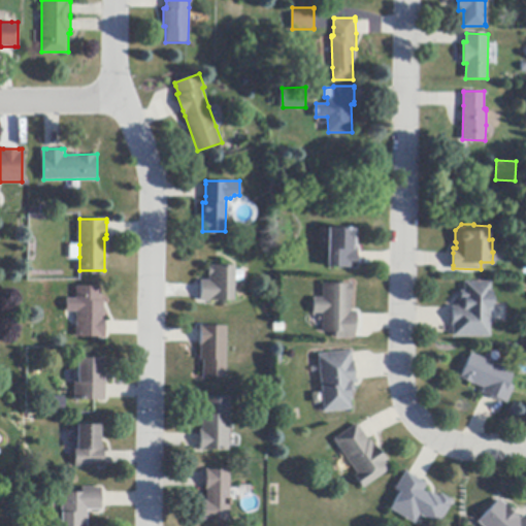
[(357,251),(357,263),(357,267),(328,266),(329,227),(344,228),(344,227),(349,227),(349,228),(355,228),(358,229),(357,251)]
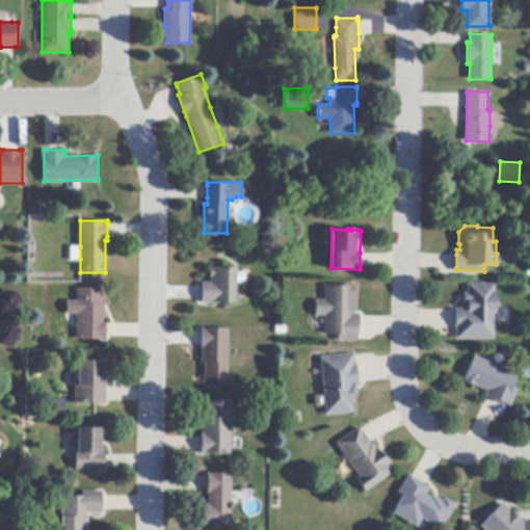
[(237,266),(237,271),(245,272),(244,282),(237,281),(236,301),(219,301),(219,302),(203,301),(203,298),(204,286),(204,282),(211,282),(211,265),(237,266)]
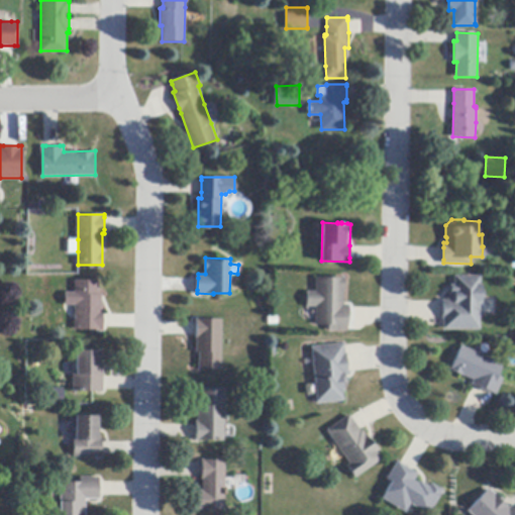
[(482,299),(482,302),(480,302),(480,312),(480,329),(443,328),(443,324),(443,317),(442,317),(442,314),(443,302),(442,302),(442,301),(442,299),(454,299),(454,293),(450,293),(450,284),(454,284),(454,275),(481,276),(480,284),(483,284),(482,289),(484,289),(484,296),(482,296),(482,299)]
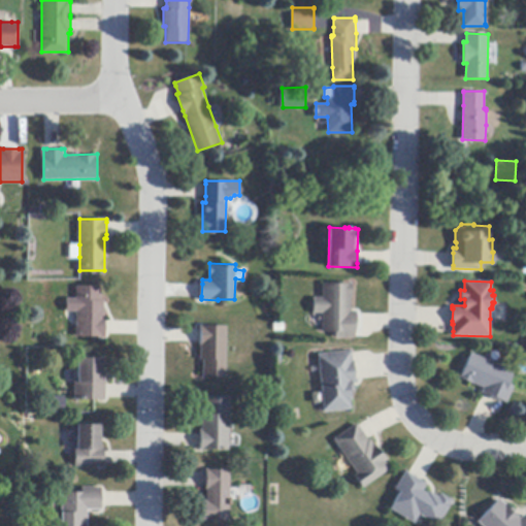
[(353,283),(353,296),(352,296),(352,310),(357,310),(357,313),(357,329),(356,329),(356,335),(356,337),(336,337),(336,331),(323,331),(323,324),(323,313),(317,313),(314,313),(314,297),(323,297),(323,283),(353,283)]
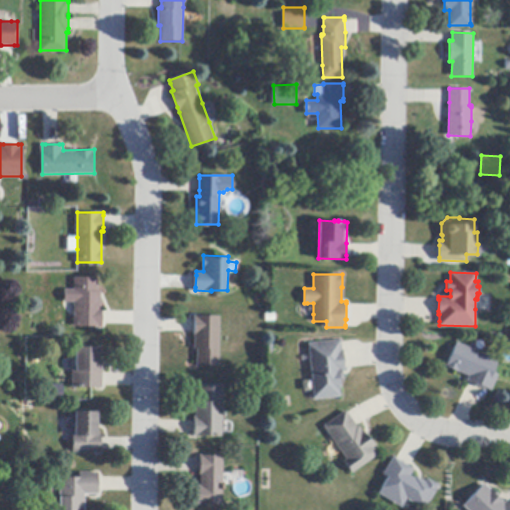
[(103,310),(103,322),(103,326),(96,326),(75,325),(75,315),(75,301),(66,301),(65,301),(65,288),(75,288),(76,277),(98,277),(98,291),(102,291),(102,306),(103,306),(103,310)]
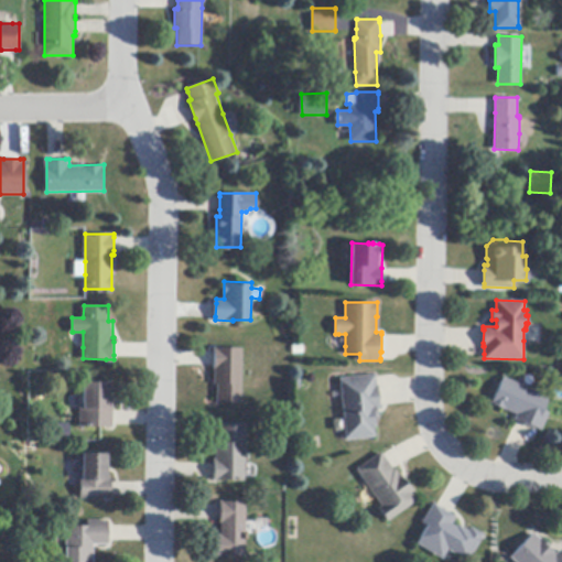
[(242,347),(241,402),(217,402),(218,384),(215,384),(215,364),(215,352),(215,347),(242,347)]
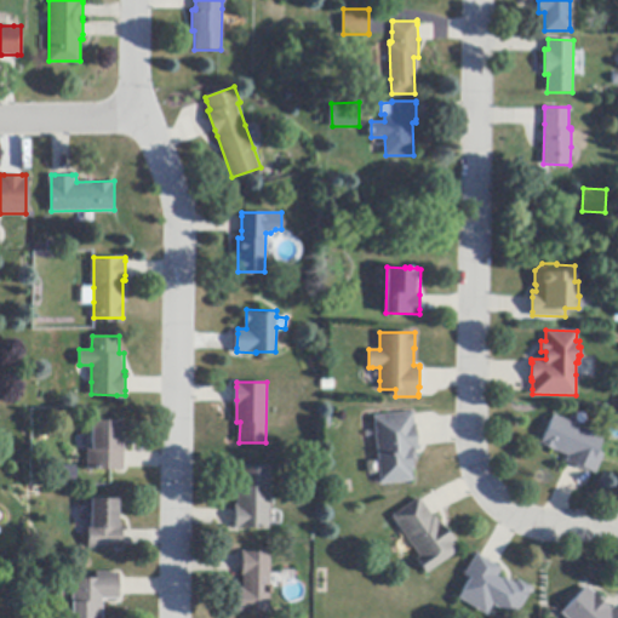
[(415,415),(416,423),(417,423),(419,445),(419,447),(416,448),(417,457),(413,457),(415,469),(412,469),(413,480),(382,484),(375,415),(415,411),(415,415)]
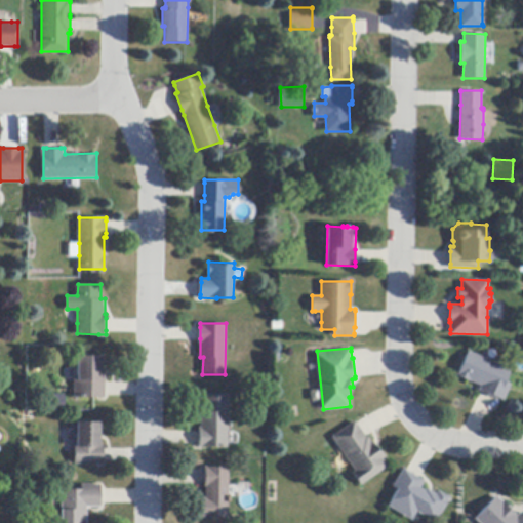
[(483,356),(492,360),(512,368),(506,381),(512,384),(505,400),(503,399),(496,396),(495,398),(482,392),(479,390),(481,385),(458,374),(470,350),(483,356)]
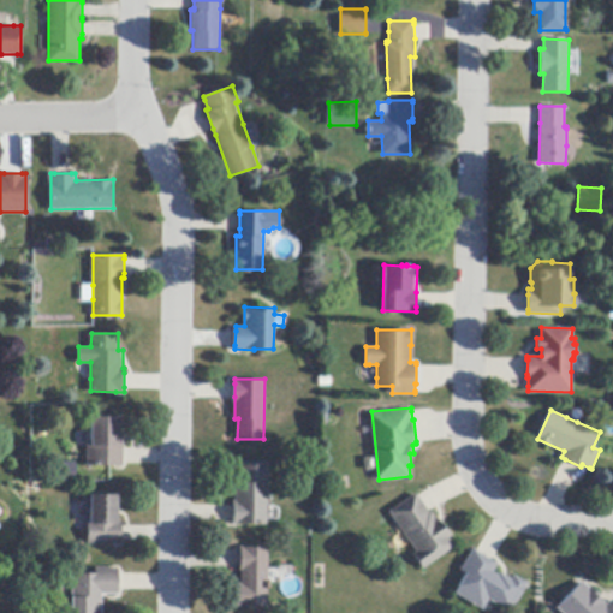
[(124,447),(124,462),(124,465),(88,464),(88,444),(91,444),(91,416),(115,416),(115,417),(120,417),(120,430),(125,430),(124,447)]
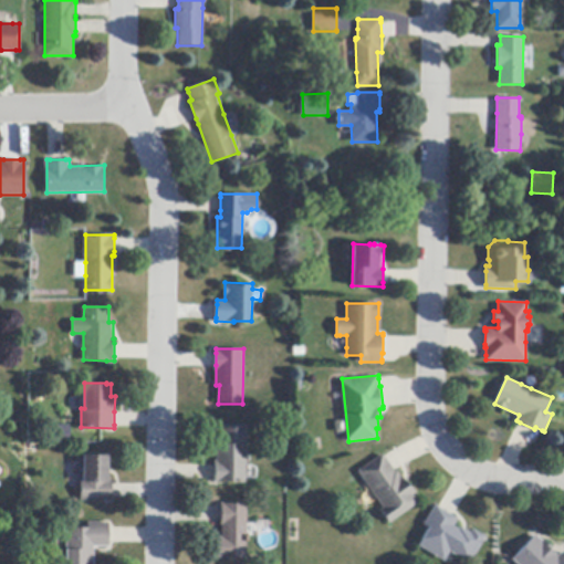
[(247,425),(247,482),(222,481),(222,482),(215,482),(215,478),(216,465),(216,459),(217,459),(217,444),(221,444),(221,425),(247,425)]
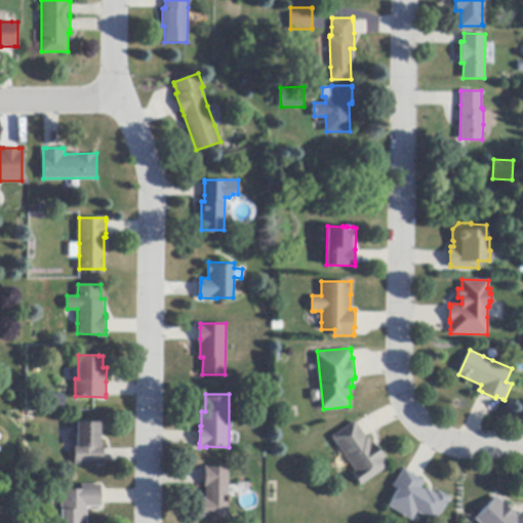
[(358,423),(367,436),(368,436),(372,442),(373,441),(385,456),(384,457),(389,465),(362,484),(353,472),(356,470),(332,437),(356,420),(358,423)]
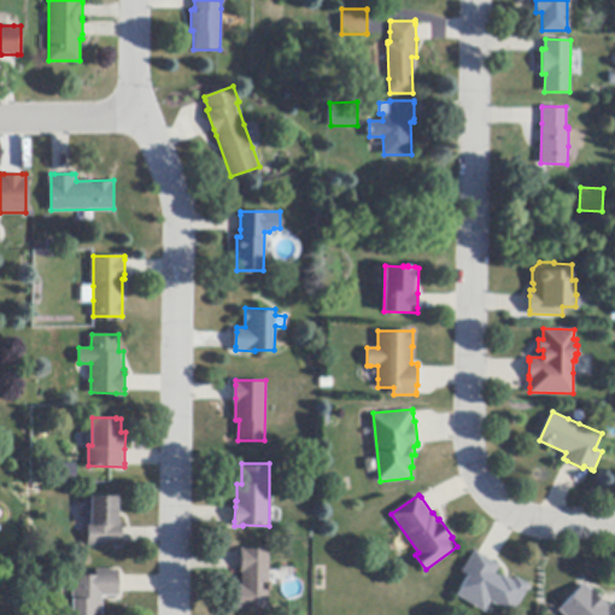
[(123,527),(123,542),(123,545),(88,545),(89,531),(89,522),(91,522),(92,504),(92,496),(118,496),(118,522),(123,523),(123,527)]
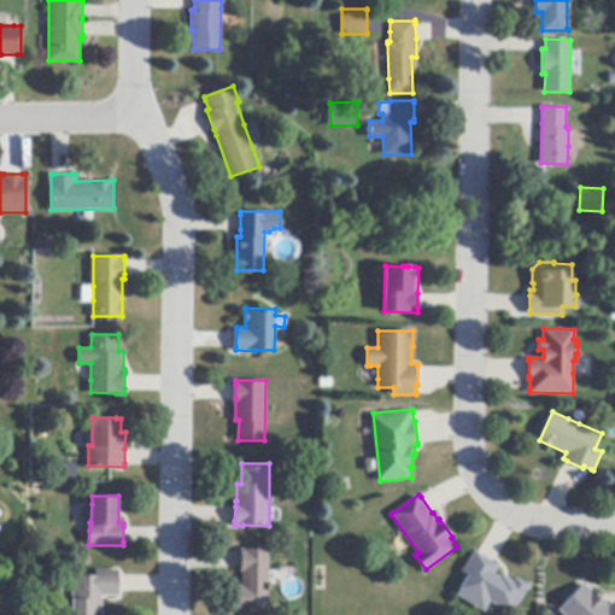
[(270,549),(269,608),(234,607),(234,584),(242,584),(242,572),(241,572),(241,567),(241,551),(242,549),(270,549)]
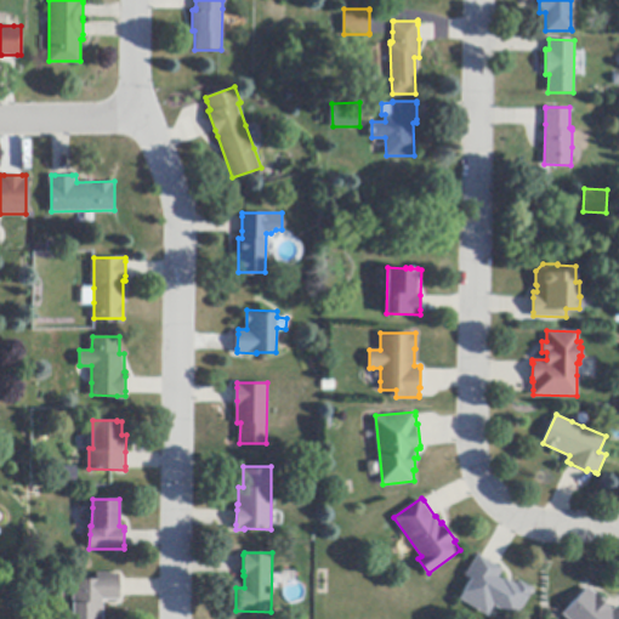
[(484,556),(499,566),(504,568),(499,577),(504,579),(505,577),(517,584),(520,580),(533,588),(516,617),(503,608),(495,605),(490,613),(489,615),(461,598),(472,578),(466,574),(478,554),(484,556)]
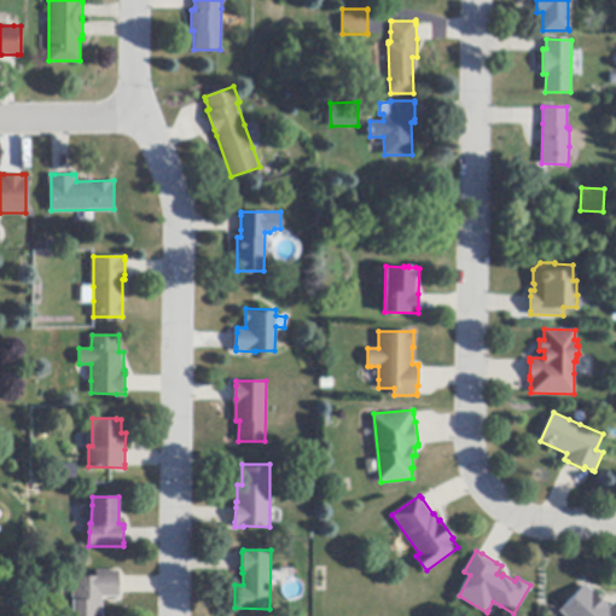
[(120,575),(120,591),(120,597),(104,597),(104,615),(74,615),(74,611),(74,588),(74,576),(98,576),(98,569),(120,569),(120,575)]
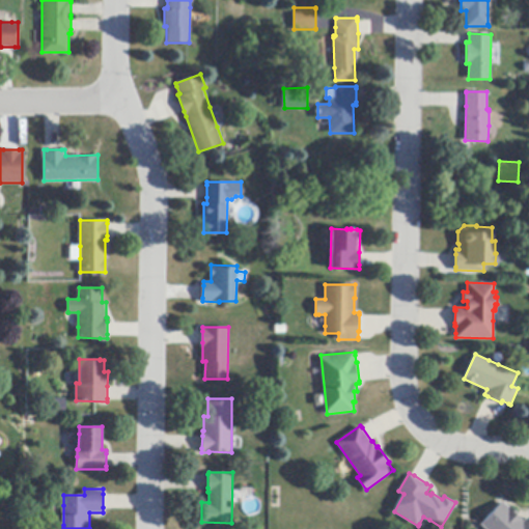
[(528,528),(486,528),(481,524),(503,501),(509,506),(510,505),(520,513),(519,516),(524,521),(528,517),(528,528)]
